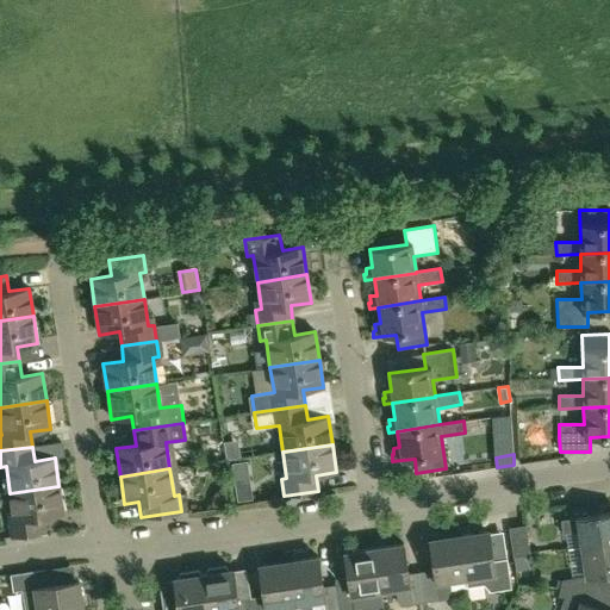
[(58,486),(10,493),(13,520),(8,521),(11,537),(45,531),(43,516),(63,514),(58,486)]
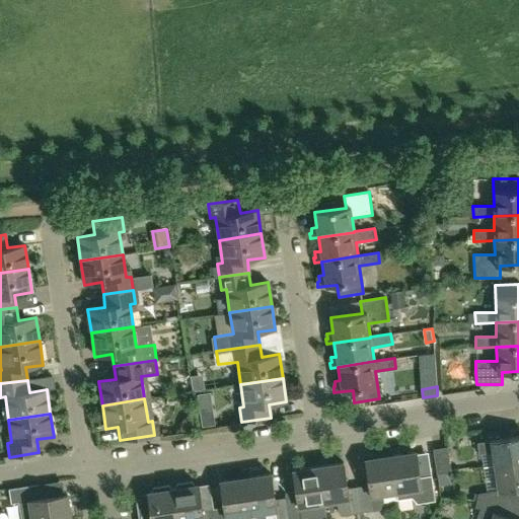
[(495,465),(518,461),(518,436),(476,443),(478,454),(493,451),(495,465)]
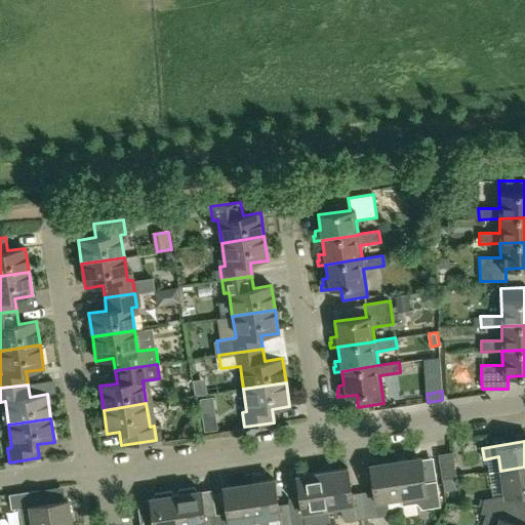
[(451,452),(438,454),(441,480),(455,477),(451,452)]
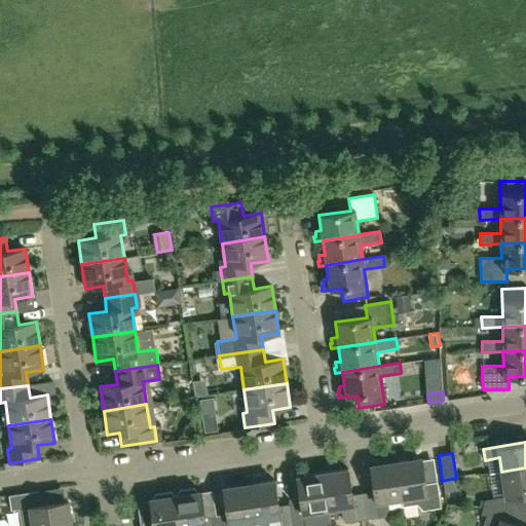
[(422,510),(428,510),(440,508),(436,482),(424,484),(421,458),(396,461),(401,498),(402,505),(417,503),(422,510)]
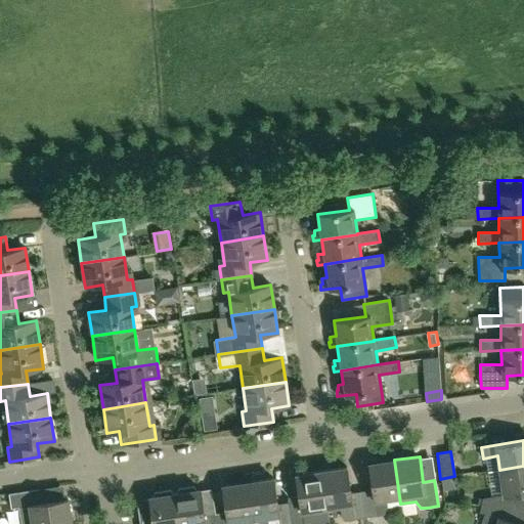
[(399,496),(394,460),(368,464),(373,489),(361,491),(365,517),(384,514),(387,506),(386,498),(399,496)]
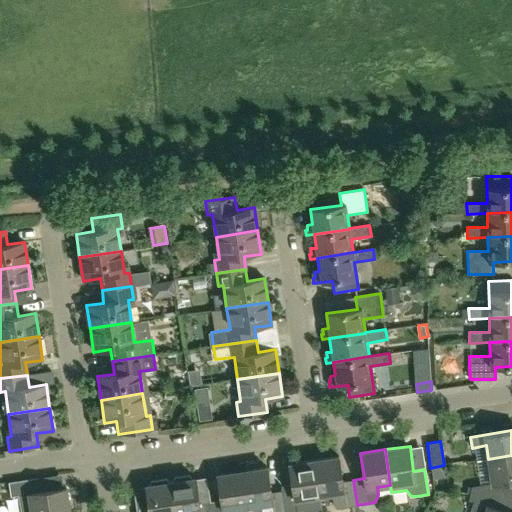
[(470,493),(499,495),(502,482),(511,480),(511,455),(488,459),(492,483),(471,487),(470,493)]
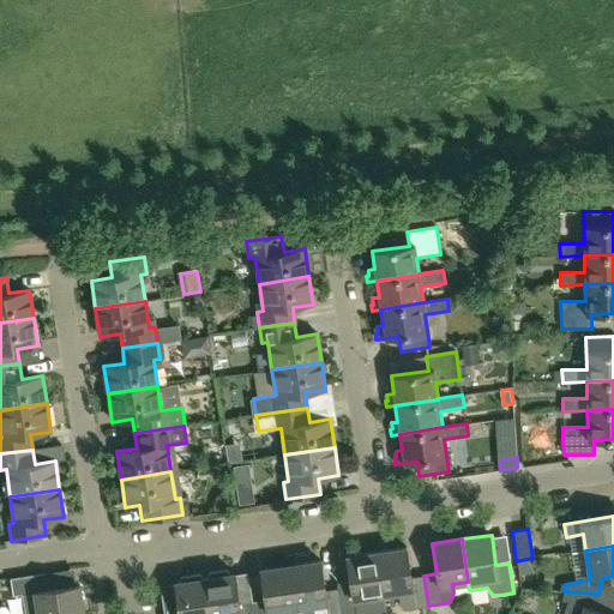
[(375,552),(383,595),(398,593),(399,606),(403,608),(428,606),(423,576),(410,578),(405,547),(375,552)]
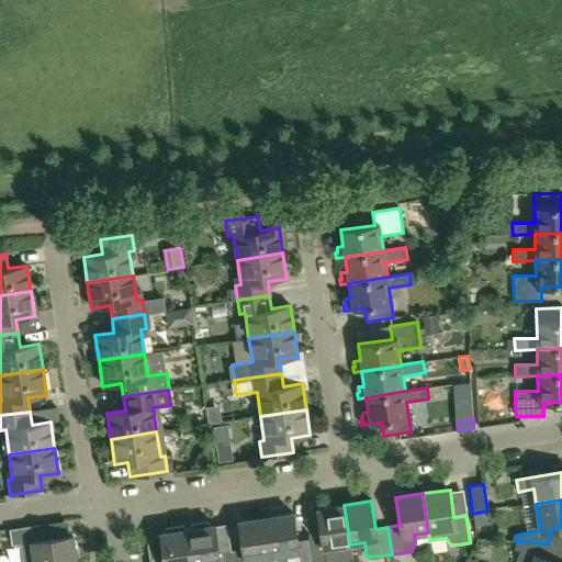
[(308,539),(312,561),(325,561),(323,549),(350,544),(344,505),(316,509),(321,537),(308,539)]
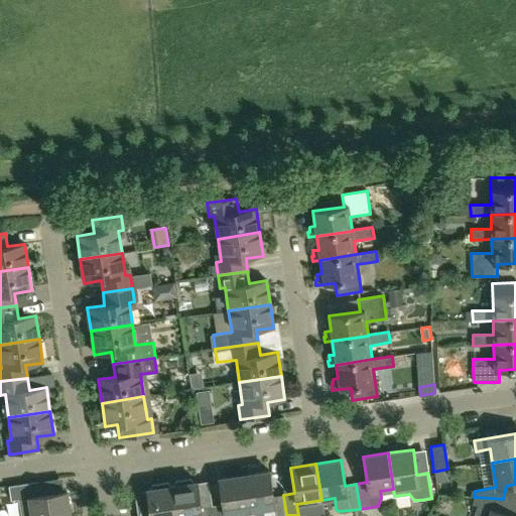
[(244,475),(249,511),(263,508),(264,515),(286,515),(283,495),(272,496),(269,471),(244,475)]
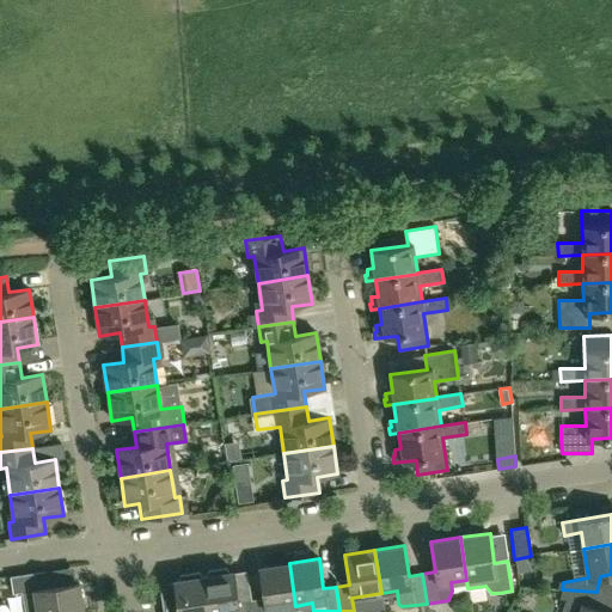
[(280,611),(280,609),(295,606),(289,563),(259,568),(264,598),(251,600),(252,611),(280,611)]
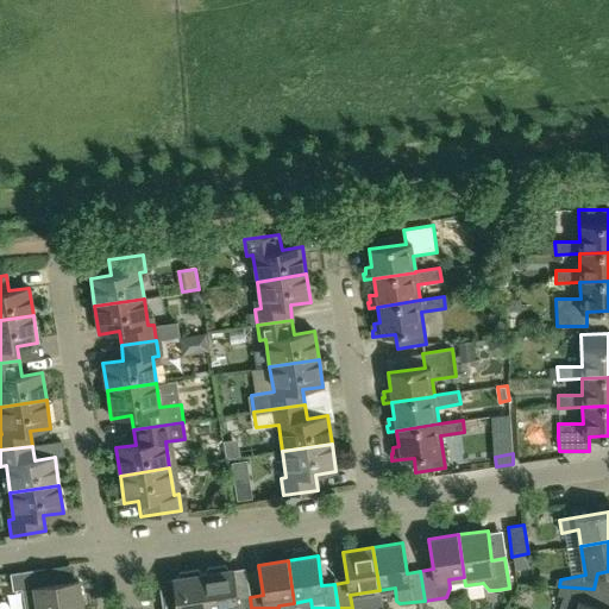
[(251,608),(250,597),(237,598),(232,569),(226,570),(226,566),(224,565),(207,567),(205,570),(206,572),(202,573),(207,608),(251,608)]
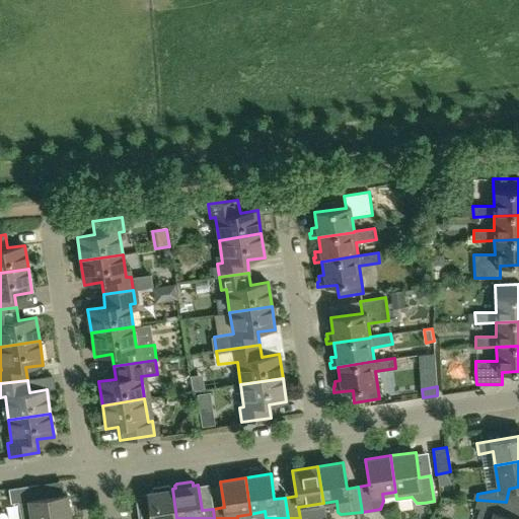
[(65,518),(70,518),(67,495),(40,499),(38,485),(8,489),(10,503),(20,502),(22,518),(65,518)]
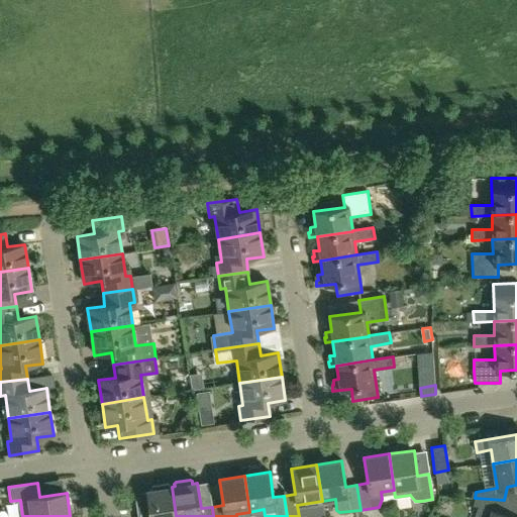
[(176,516),(172,487),(146,491),(150,516),(141,516),(176,516)]
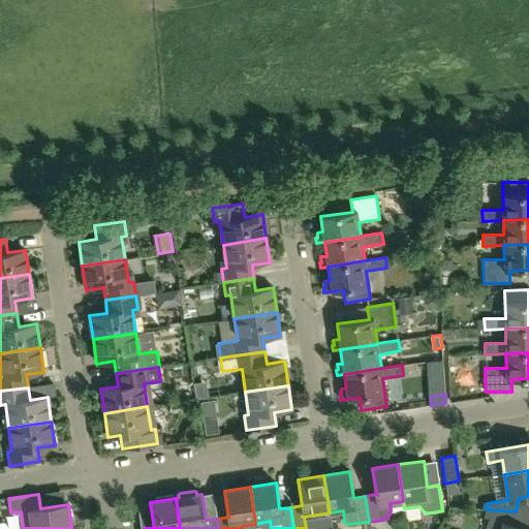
[(486,528),(525,528),(514,526),(516,511),(486,509),(484,517),(489,518),(486,528)]
